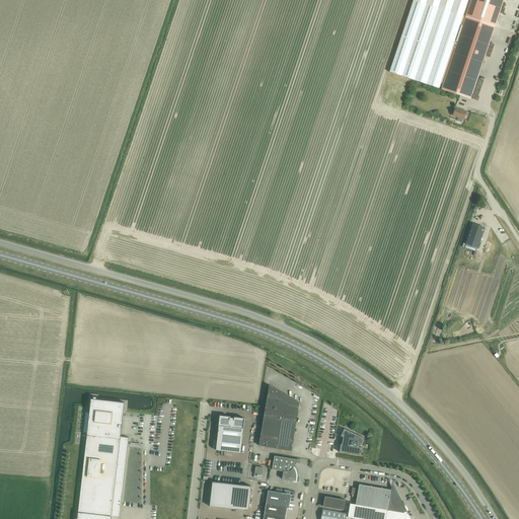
[(413,0),(389,72),(413,79),(439,88),(439,87),(440,88),(469,0),(413,0)]
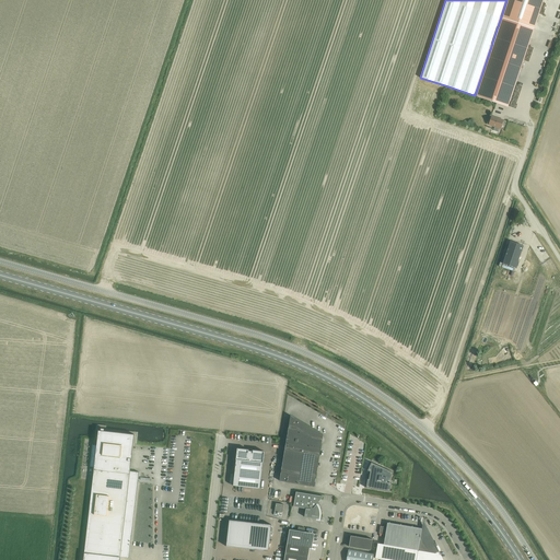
[(506,0),(475,95),(477,95),(476,96),(497,103),(508,107),(543,0),(506,0)]
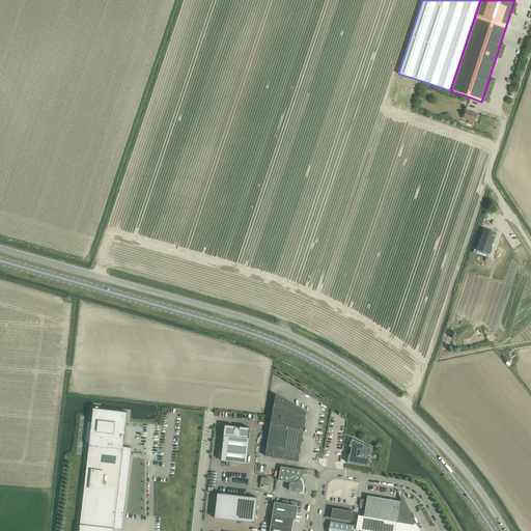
[(464,118),(474,122),(477,114),(466,110),(464,118)]
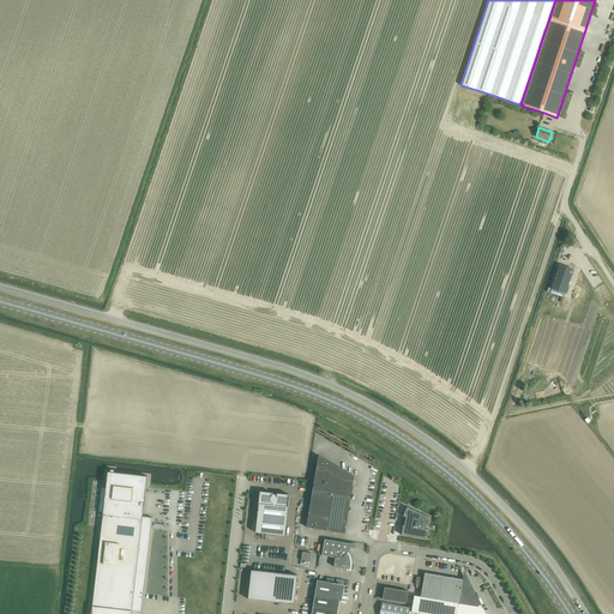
[(552,289),(565,294),(569,283),(573,270),(560,265),(552,289)]
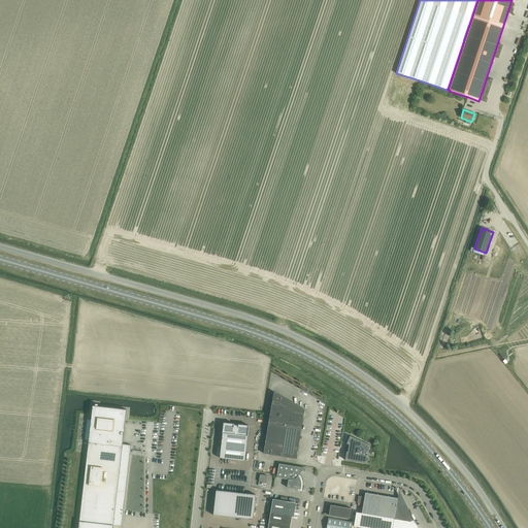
[(263,454),(296,459),(303,418),(300,418),(301,411),(295,407),(296,405),(274,393),(269,423),(268,423),(263,454)]
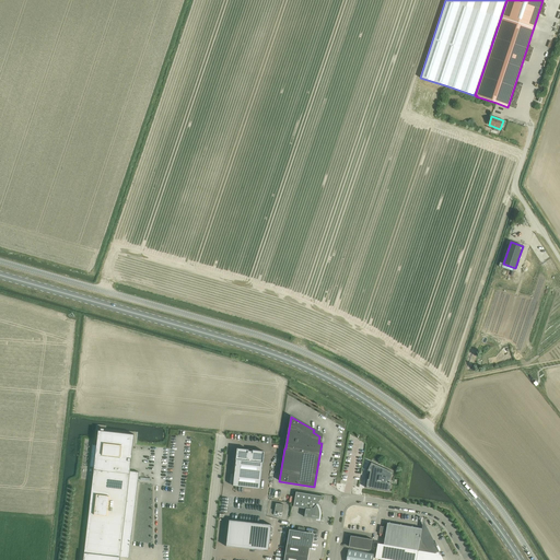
[(90,509),(83,559),(119,559),(120,557),(129,558),(139,473),(130,471),(135,434),(98,430),(97,441),(102,441),(102,445),(93,444),(90,467),(94,467),(93,480),(96,480),(93,509),(90,509)]
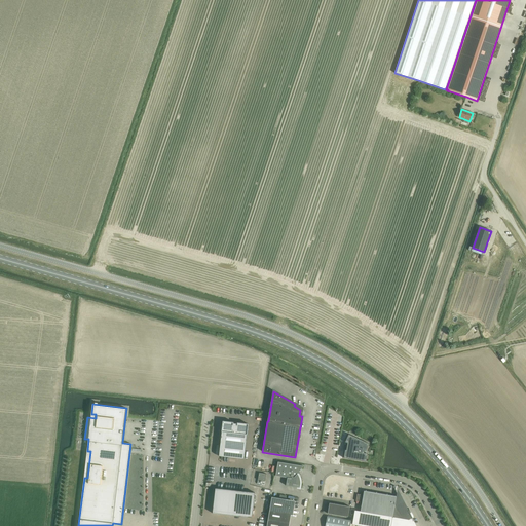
[(237,424),(233,423),(233,422),(223,421),(219,456),(245,459),(249,424),(237,423),(237,424)]
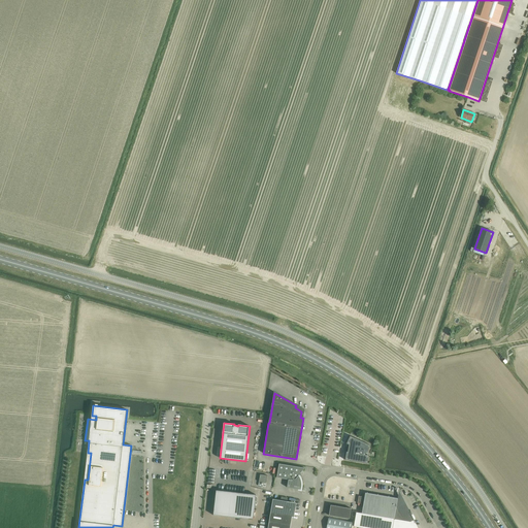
[(349,444),(348,452),(347,452),(345,460),(367,464),(369,456),(365,455),(366,453),(367,453),(370,446),(350,436),(347,443),(349,444)]
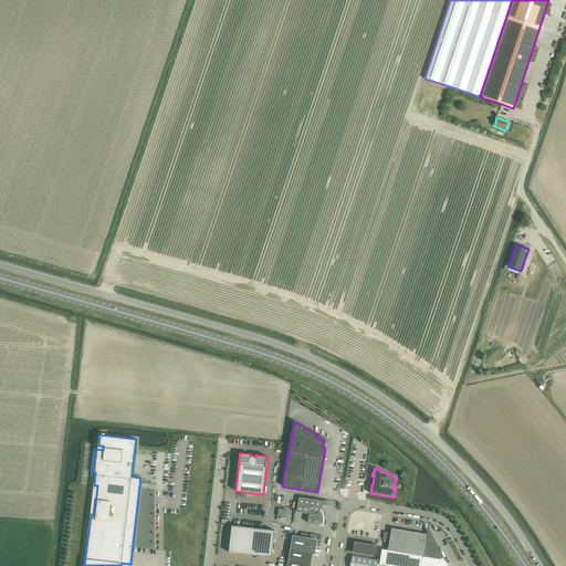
[(322,525),(322,526),(323,522),(323,521),(323,520),(323,519),(323,517),(323,516),(323,515),(320,510),(326,502),(300,498),(296,512),(308,514),(307,522),(322,525)]
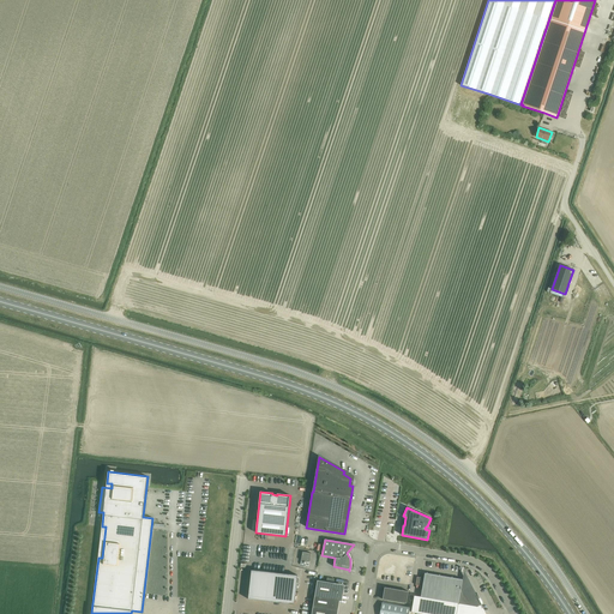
[(300,565),(309,566),(311,553),(302,552),(300,565)]
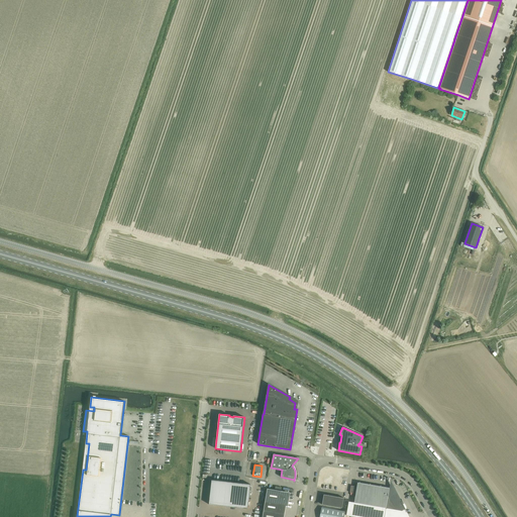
[(212,480),(209,505),(247,509),(250,485),(212,480)]
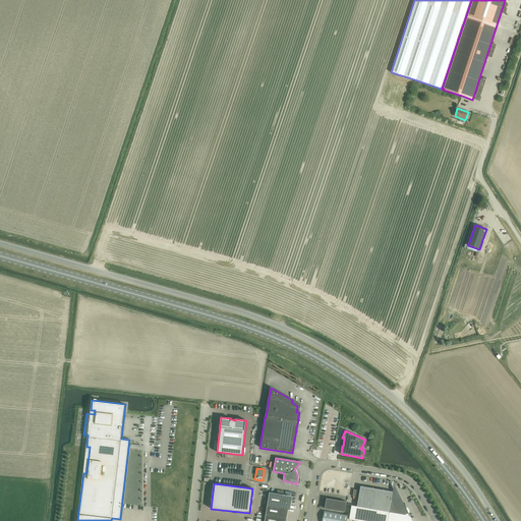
[(351,506),(349,519),(357,520),(410,520),(407,515),(396,491),(395,493),(393,493),(393,491),(360,486),(359,490),(354,489),(353,497),(358,498),(357,507),(351,506)]
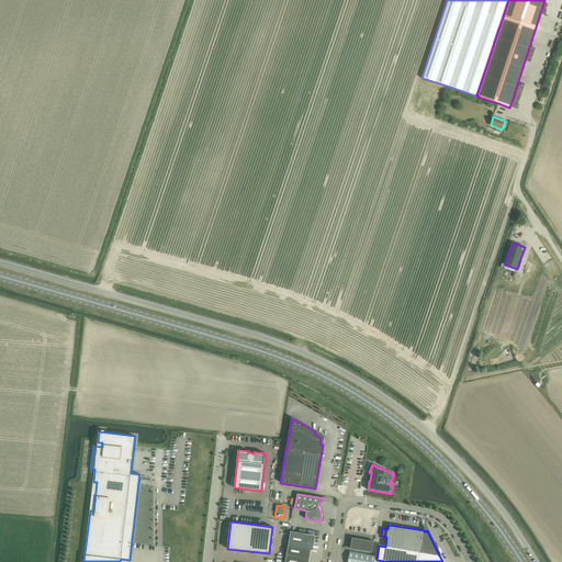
[(373,539),(375,531),(368,530),(367,536),(363,535),(363,534),(361,534),(360,536),(373,539)]
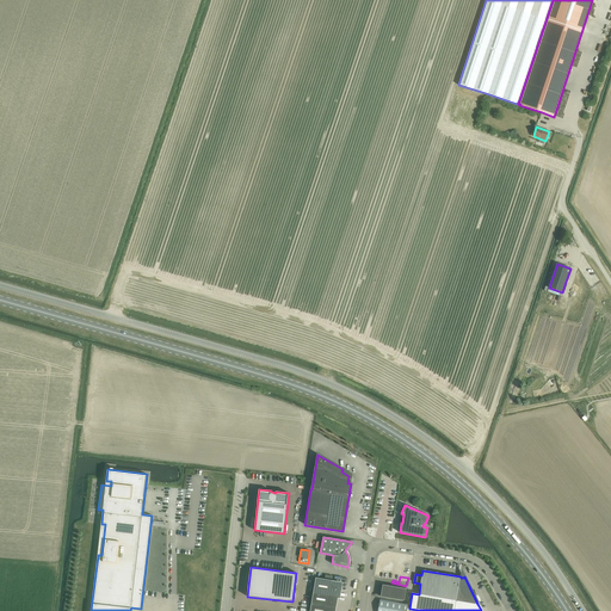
[(315,578),(314,590),(339,594),(341,584),(333,581),(333,580),(315,578)]
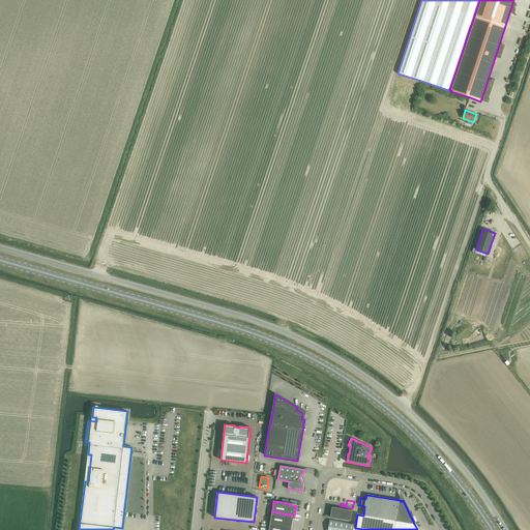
[(332,507),(330,518),(351,521),(352,510),(332,507)]
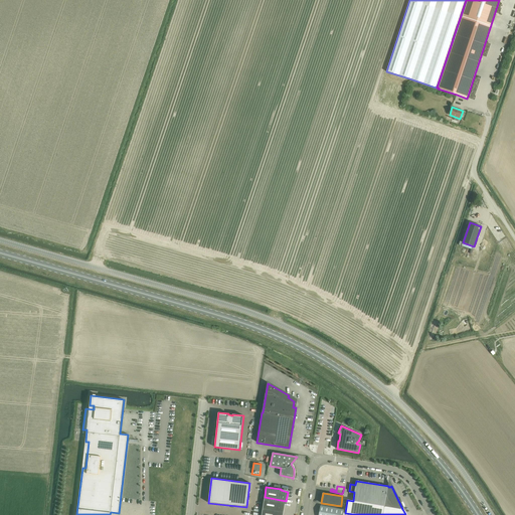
[(265,497),(263,508),(283,511),(284,503),(286,503),(286,501),(265,497)]
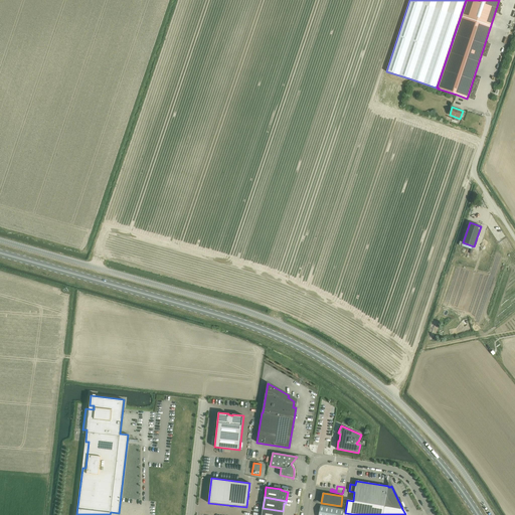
[(318,514),(342,514),(344,510),(320,506),(318,514)]
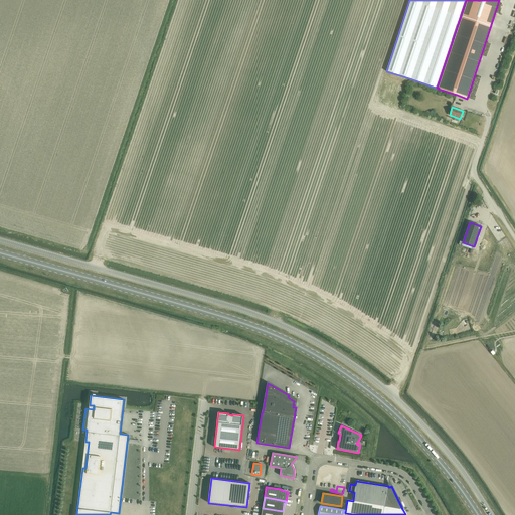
All buildings are outlined.
